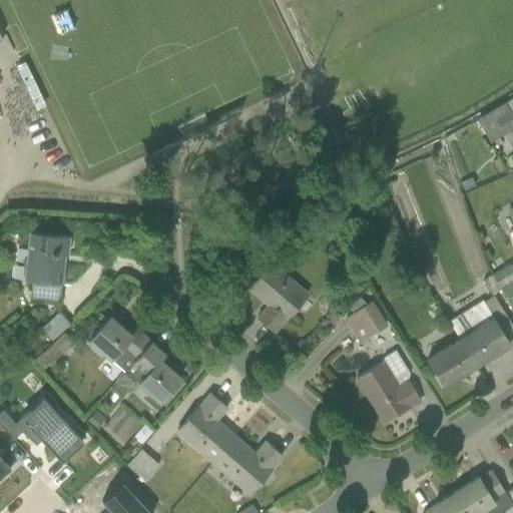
[(476,110),(490,137),(512,124),(512,105),(507,94),(476,110)]
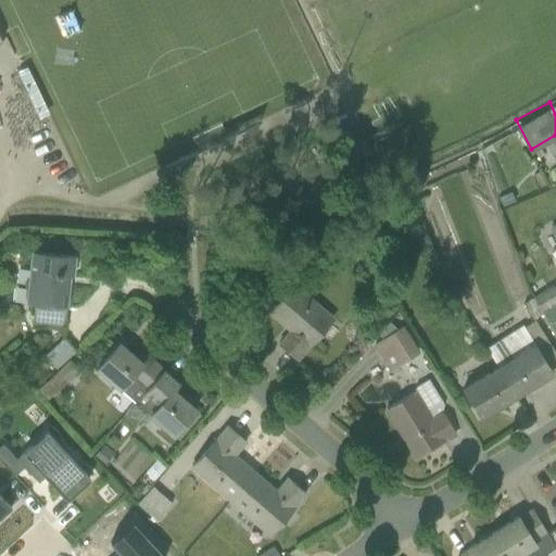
[(71,257),(29,253),(23,303),(34,305),(32,323),(62,327),(71,257)]
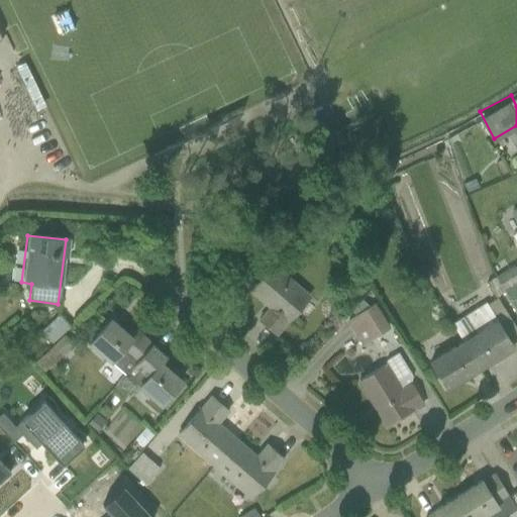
[(319,295),(280,256),(252,285),(292,323),(319,295)]
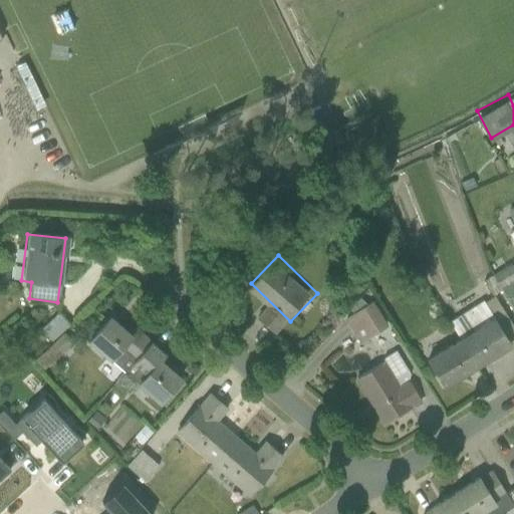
[(504,306),(513,300),(513,287),(500,261),(484,269),(504,306)]
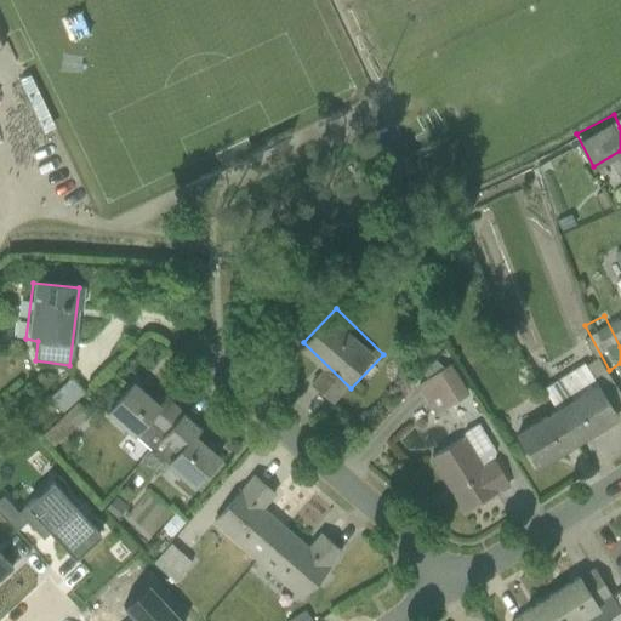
[(416,411),(453,394),(437,362),(400,379),(416,411)]
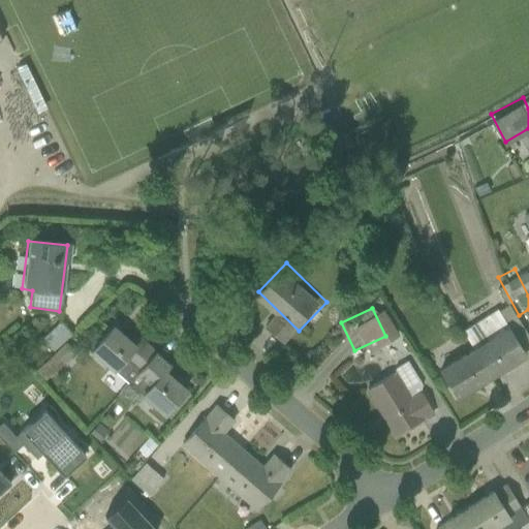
[(472,348),(491,377),(526,355),(497,309),(462,332),(472,348)]
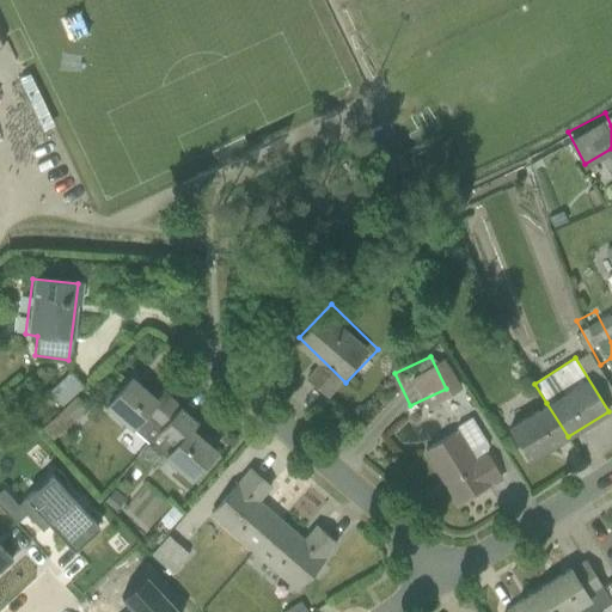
[(371,422),(407,407),(395,377),(357,392),(371,422)]
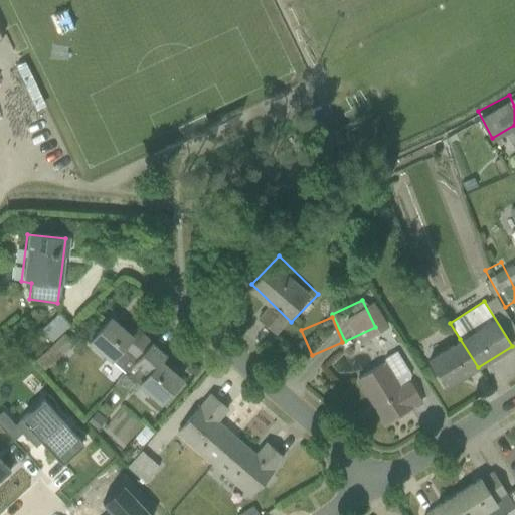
[(124,374),(151,344),(136,330),(131,337),(111,320),(88,343),(124,374)]
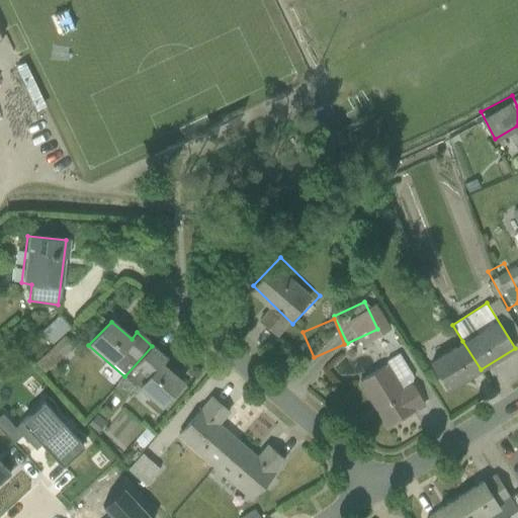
[(481,369),(462,341),(429,362),(446,390),(481,369)]
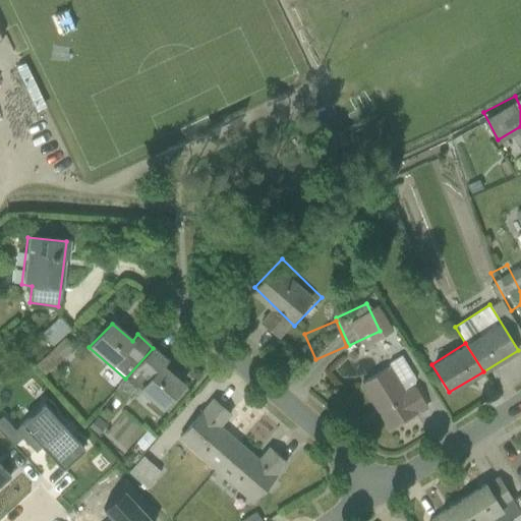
[(400,345),(355,371),(388,425),(432,400),(400,345)]
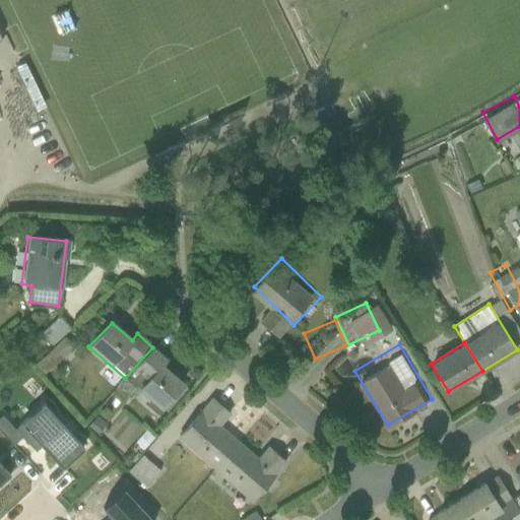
[(125,378),(167,412),(188,390),(161,367),(167,361),(152,347),(125,378)]
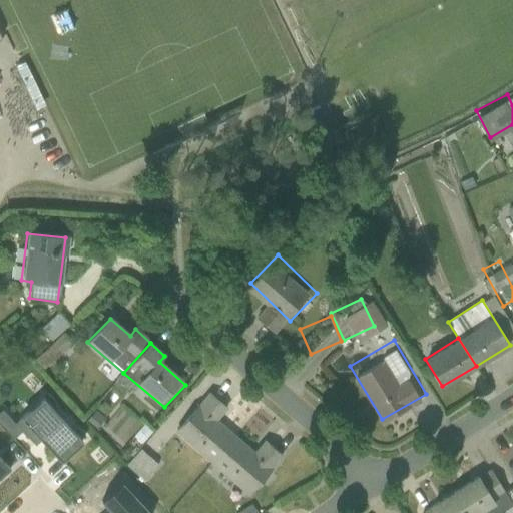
[(213,464),(235,438),(215,420),(225,408),(209,394),(176,433),(213,464)]
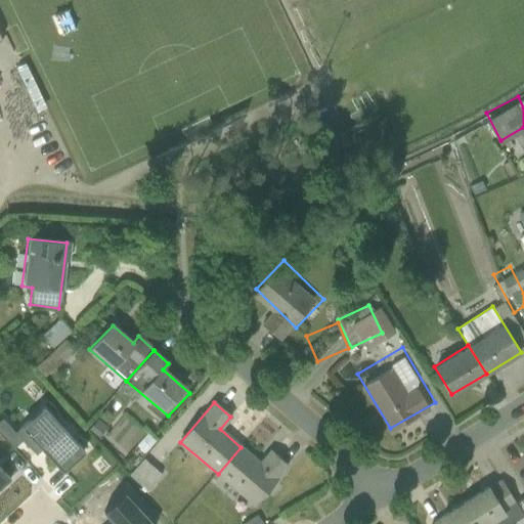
[(241,447),(218,474),(254,504),(288,466),(270,450),(259,464),(241,447)]
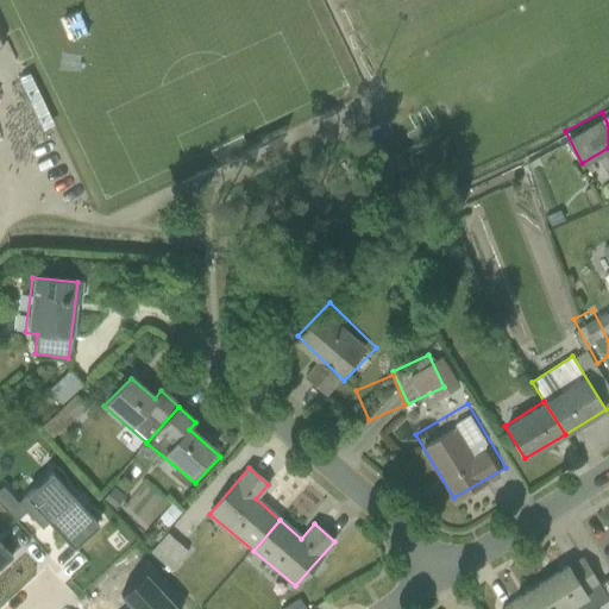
[(152,527),(135,547),(156,565),(173,545),(152,527)]
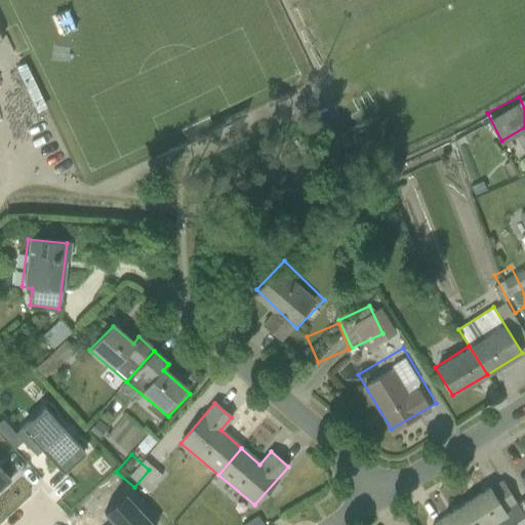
[(501,481),(466,503),(479,524),(512,524),(524,518),(524,519),(524,499),(517,506),(501,481)]
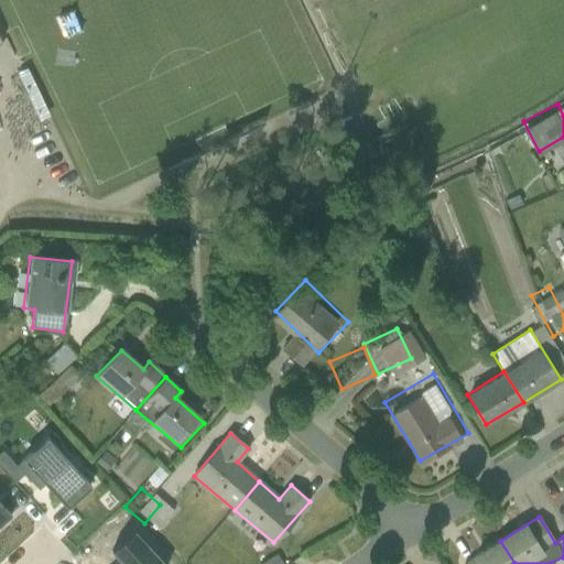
[(463,563),(514,563),(500,541),(463,563)]
